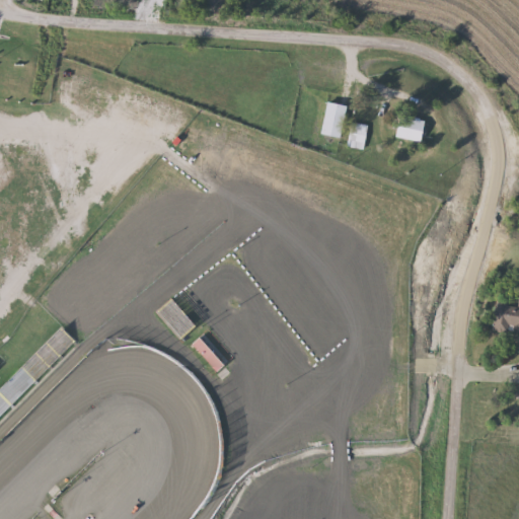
[(322,134),(329,101),(349,105),(343,138),(322,134)]
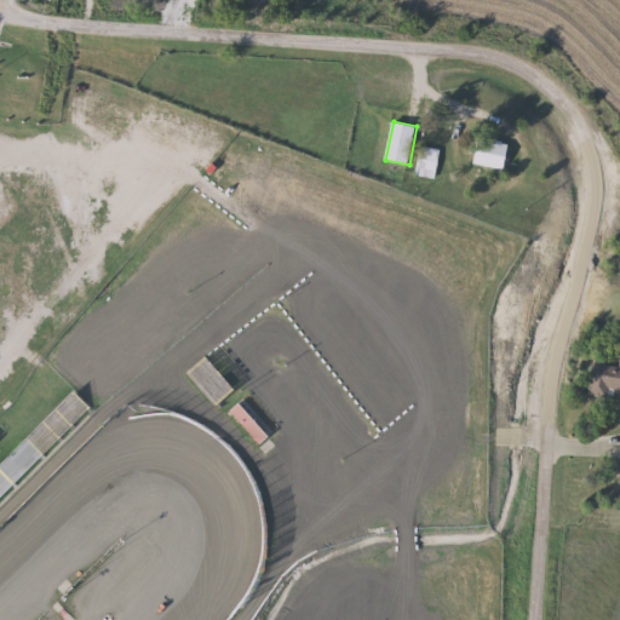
[(477,165),(480,138),(510,142),(509,167),(477,165)]
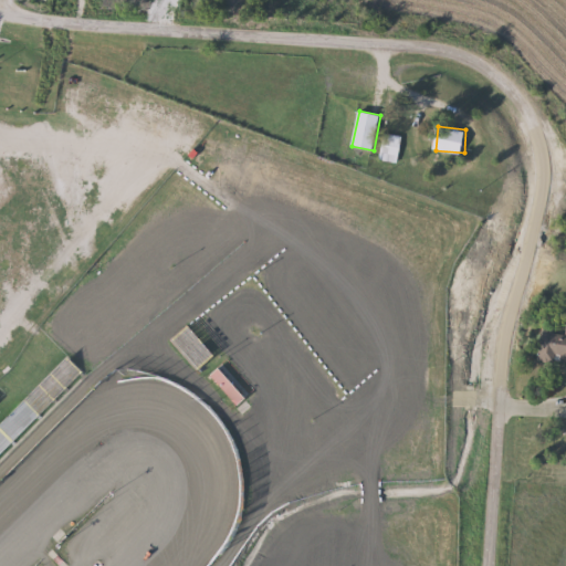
[(381,160),(384,134),(401,135),(399,163),(381,160)]
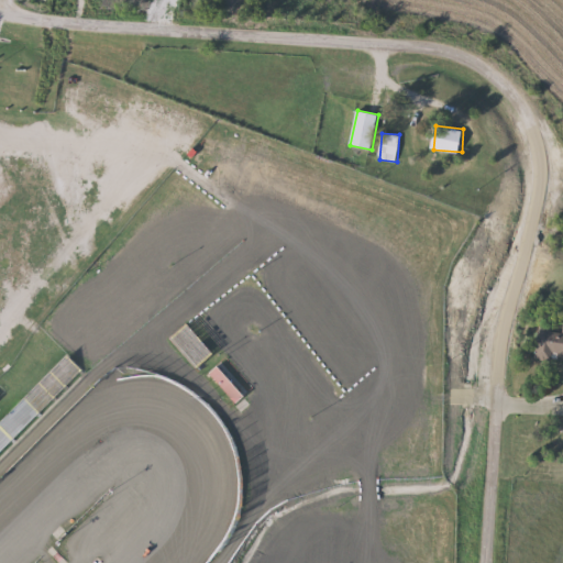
[(173,339),(188,324),(214,353),(198,367),(173,339)]
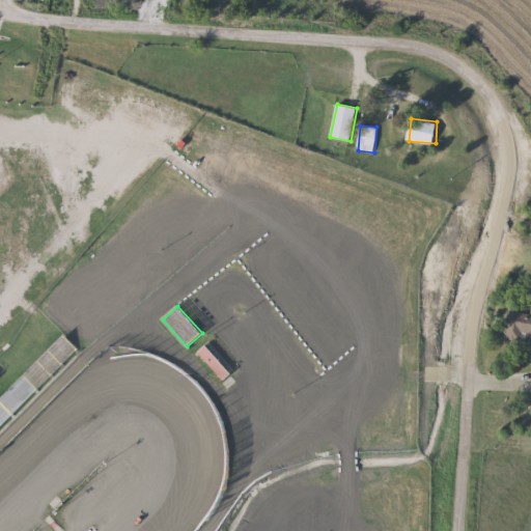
[(512,307),(530,310),(530,337),(524,336),(523,341),(506,338),(512,307)]
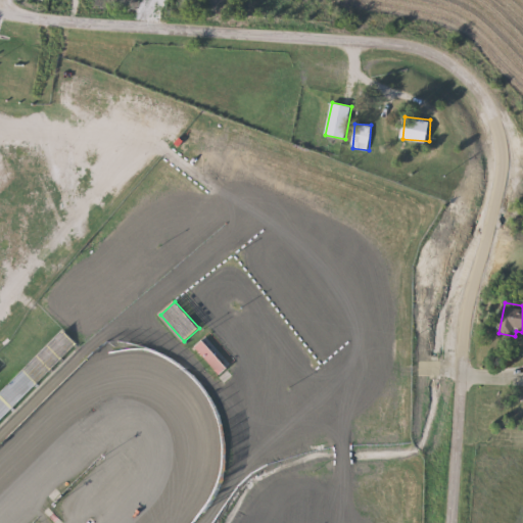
[(195,347),(203,340),(228,369),(220,376),(195,347)]
